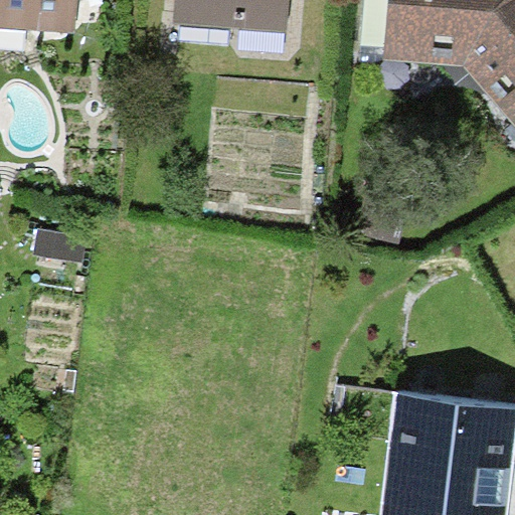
[(0,0),(0,26),(76,32),(78,0),(0,0)]
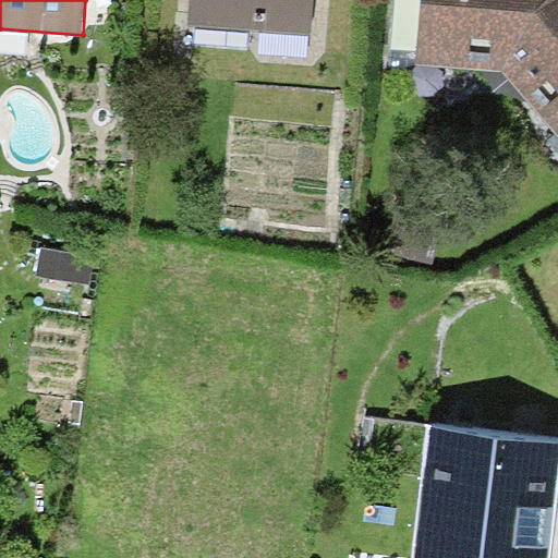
[(190,0),(189,25),(311,34),(313,0),(190,0)]
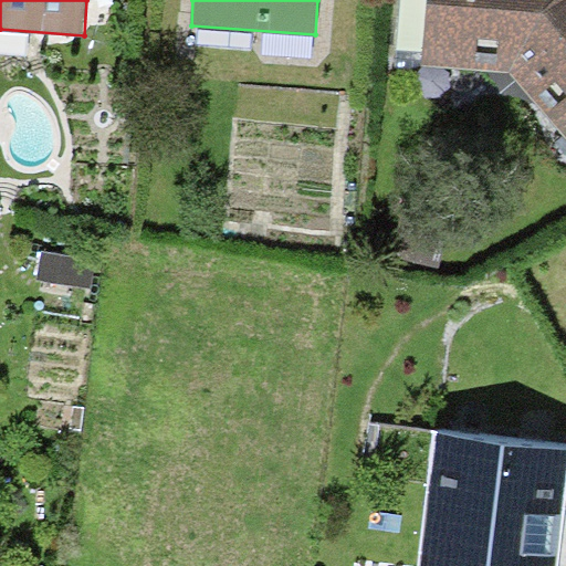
[(565,0),(426,0),(421,65),(507,72),(565,137),(565,0)]
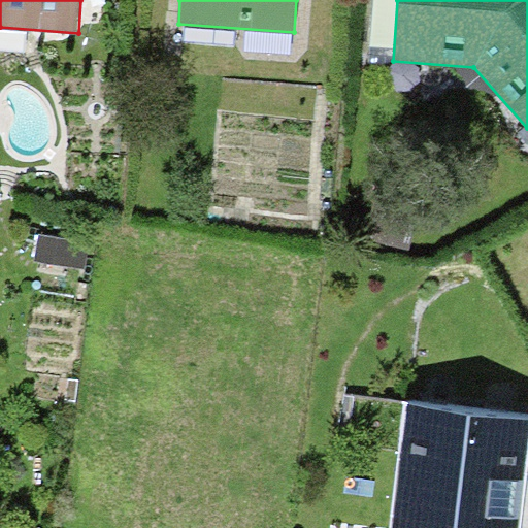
[(422,203),(378,194),(369,241),(411,250),(422,203)]
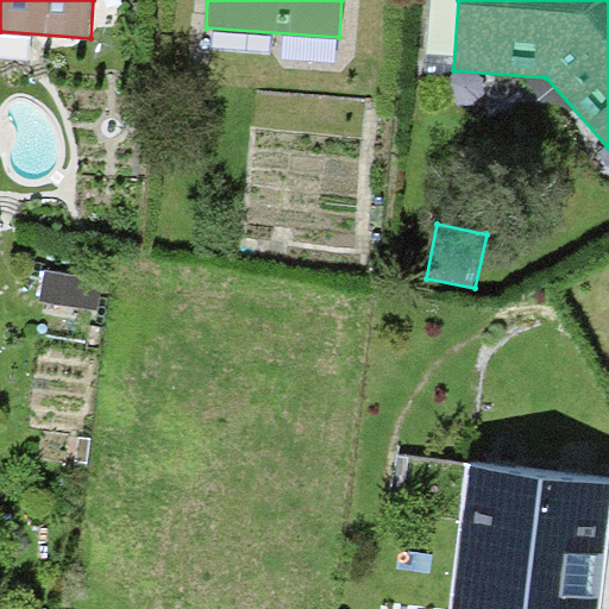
[(104,278),(45,269),(39,301),(99,311),(104,278)]
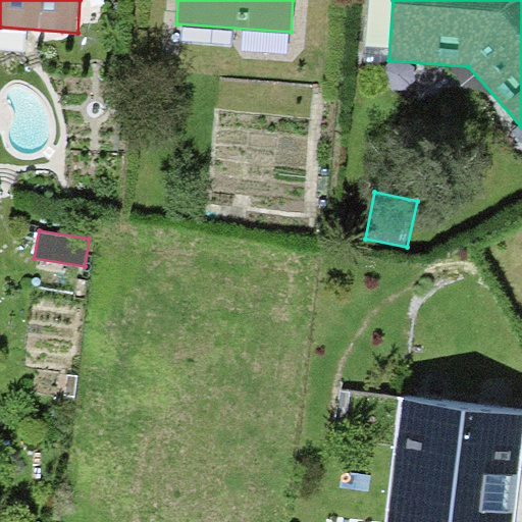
[(513,521),(521,453),(521,413),(402,399),(385,521),(513,521)]
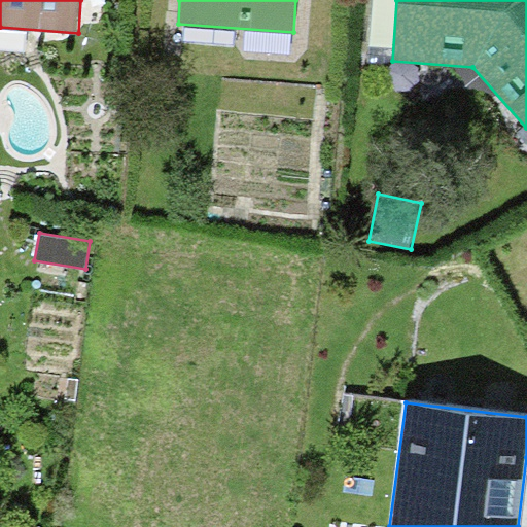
All buildings are outlined.
